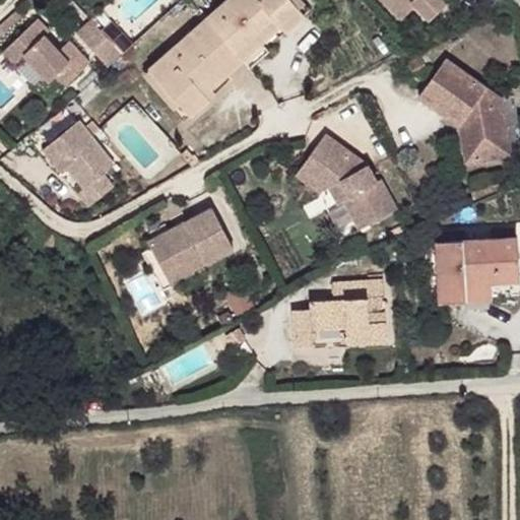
[(286,0),(225,0),(202,21),(232,53),(270,18),(275,25),(295,9),(286,0)]
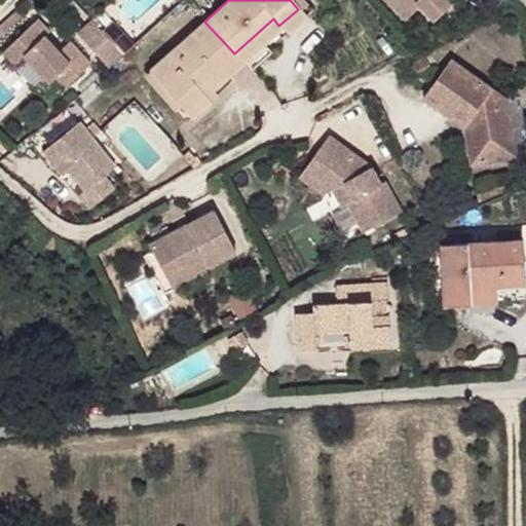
[(393,0),(406,13),(421,1),(420,0),(393,0)]
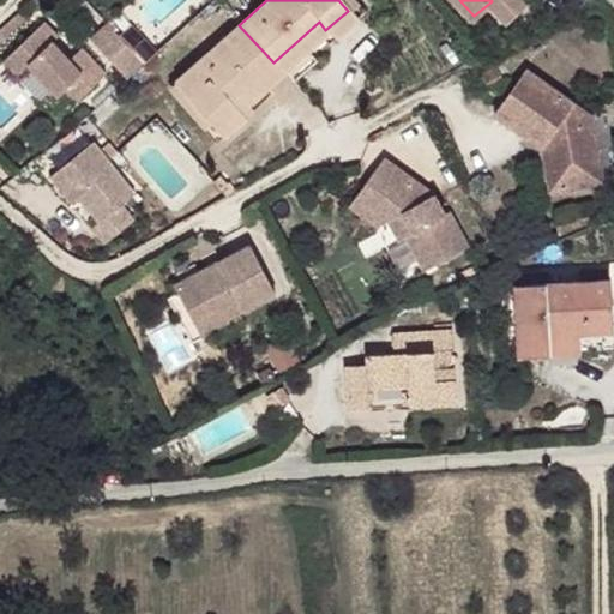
[(17,8),(0,23),(0,43),(28,19),(17,8)]
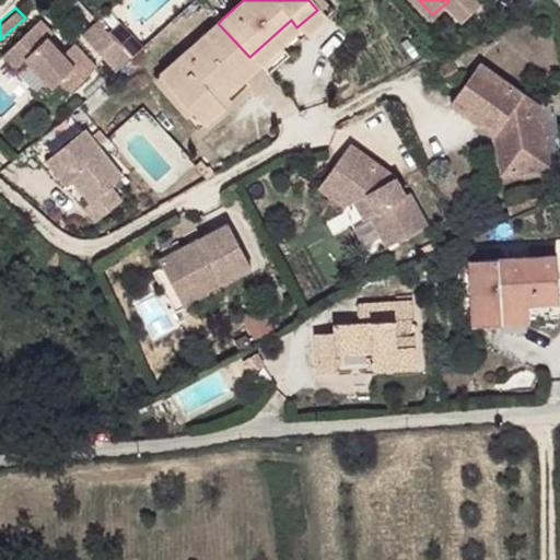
[(317,10),(296,27),(304,36),(325,18),(317,10)]
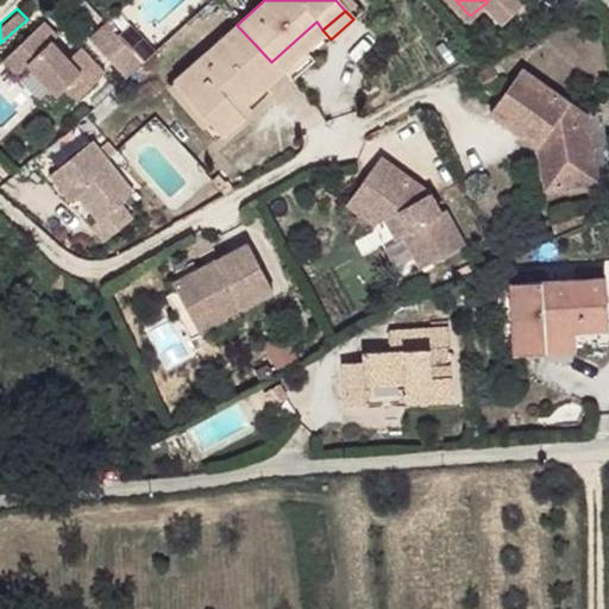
[(35,25),(49,41),(56,33),(42,19),(35,25)]
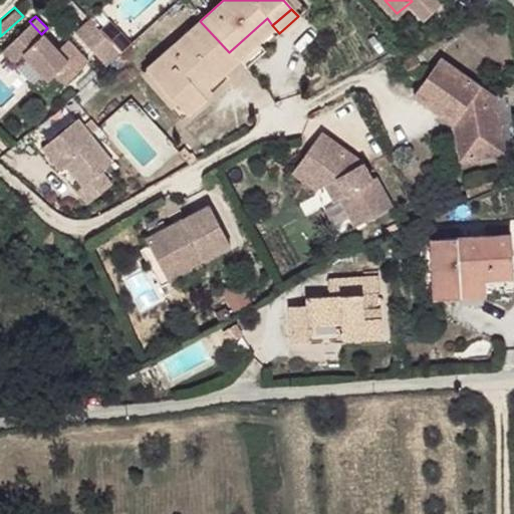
[(267,18),(229,52),(235,60),(272,25),(267,18)]
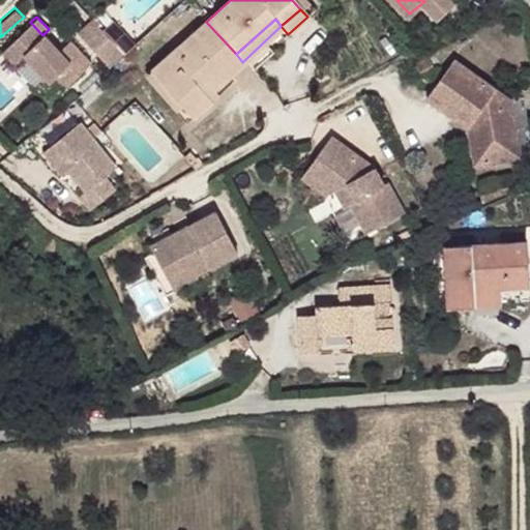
[(91,20),(76,33),(107,66),(121,53),(111,41),(100,30),(91,20)]
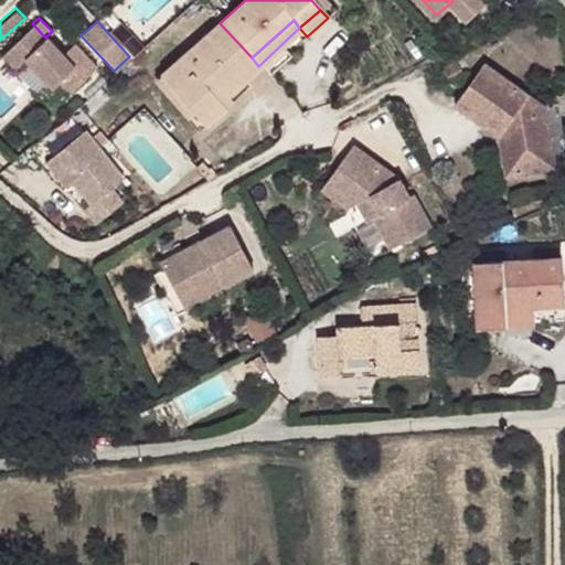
[(117,22),(107,32),(118,44),(128,35),(117,22)]
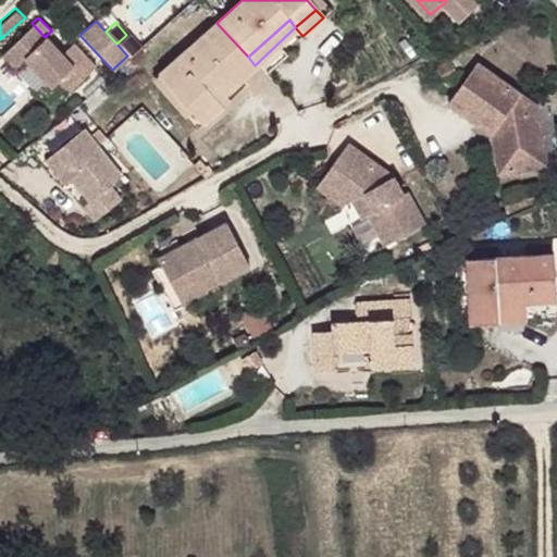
[(32,23),(1,50),(14,64),(23,57),(49,85),(57,79),(67,90),(95,66),(72,41),(59,52),(45,37),(32,23)]
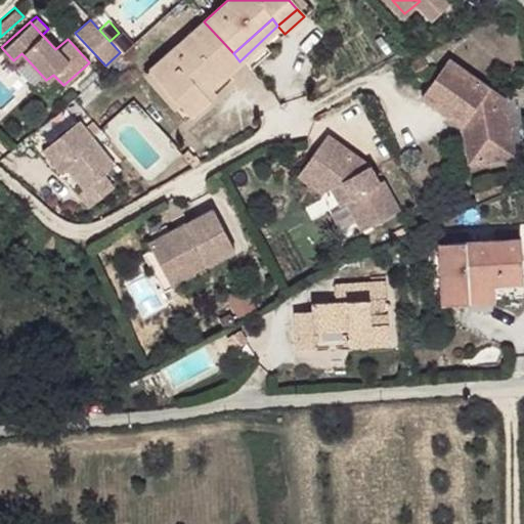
[(233,53),(204,22),(146,74),(182,114),(201,96),(194,87),(214,71),(221,80),(239,61),(233,53)]
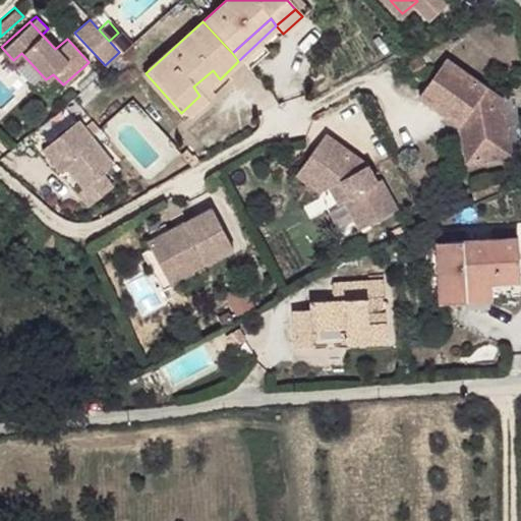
[(118,33),(109,41),(119,52),(129,44),(118,33)]
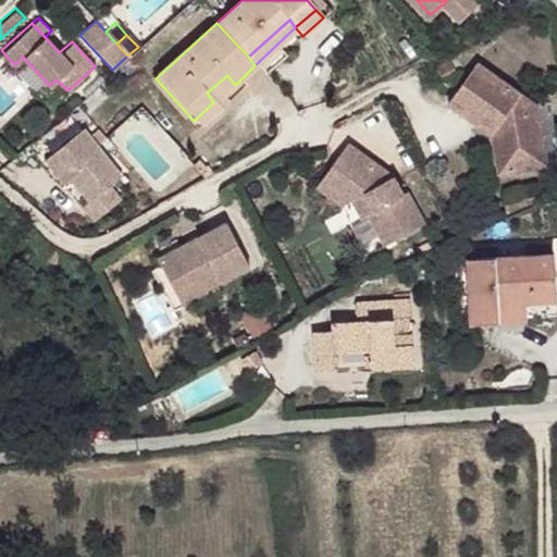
[(483,53),(455,90),(495,124),(505,122),(507,131),(498,132),(505,164),(551,155),(540,97),(483,53)]
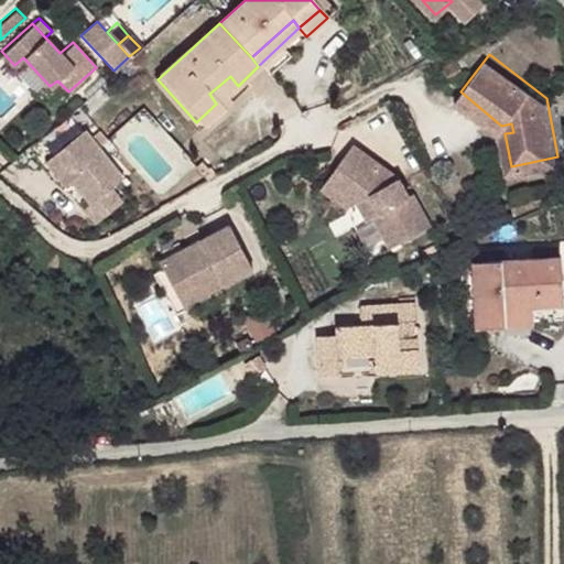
[(230,76),(209,94),(216,104),(238,86),(230,76)]
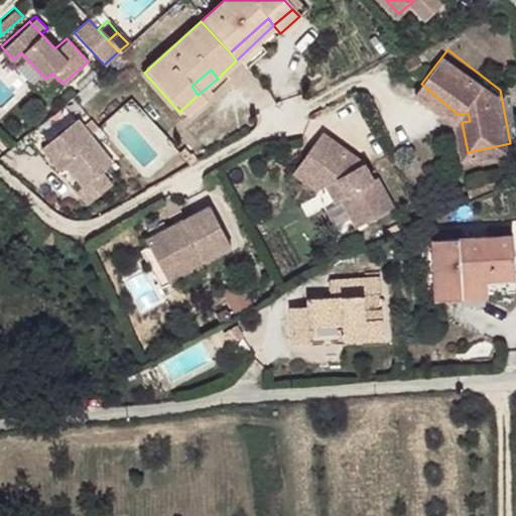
[(204,102),(198,95),(179,112),(185,119),(204,102)]
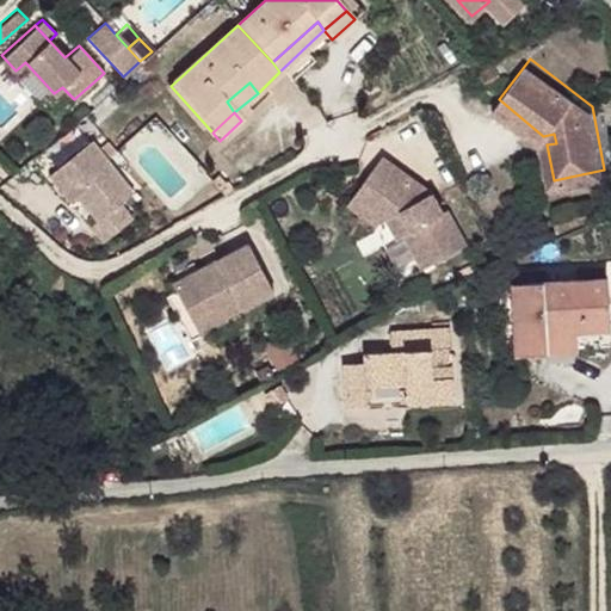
[(554,134),(543,136),(547,144),(556,143),(554,134)]
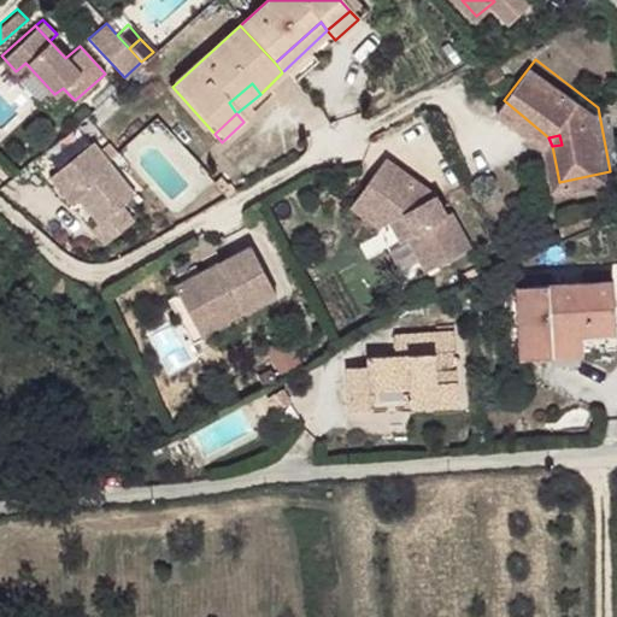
[(130,194),(86,144),(46,180),(68,205),(80,194),(100,218),(89,229),(103,245),(130,219),(118,205),(130,194)]
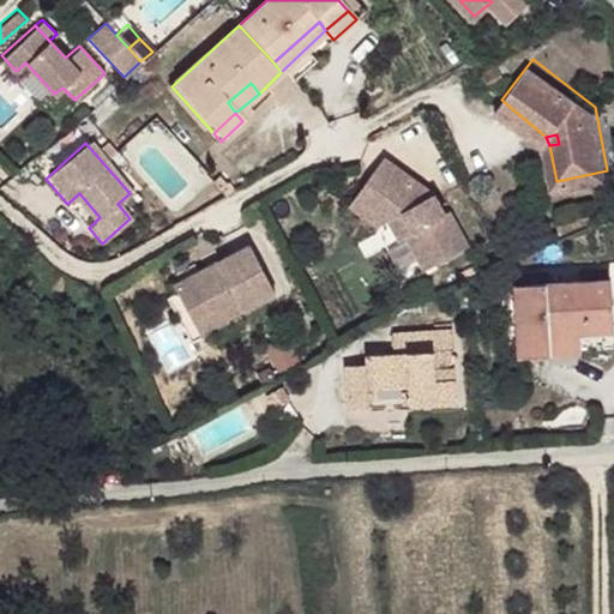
[(390,155),(363,193),(393,216),(404,235),(413,233),(417,247),(426,244),(434,262),(473,244),(456,206),(449,209),(440,192),(433,197),(416,182),(420,176),(390,155)]
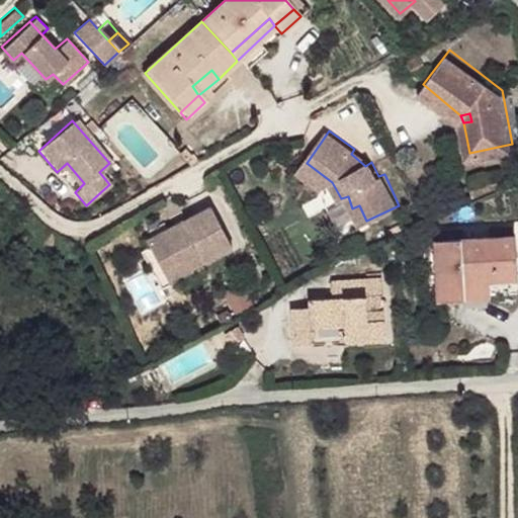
[(365,166),(371,162),(354,149),(351,154),(365,166)]
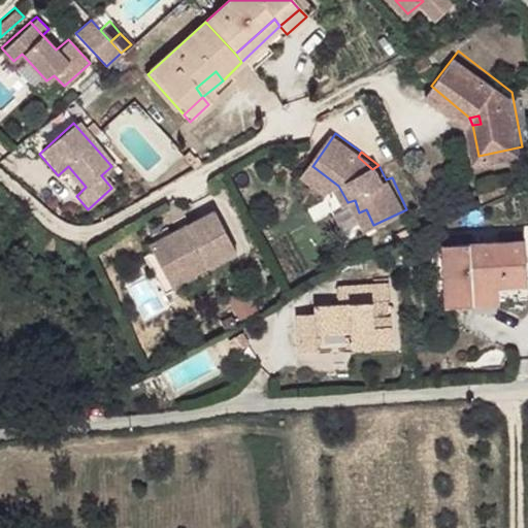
[(338,186),(312,166),(306,176),(333,194),(338,186)]
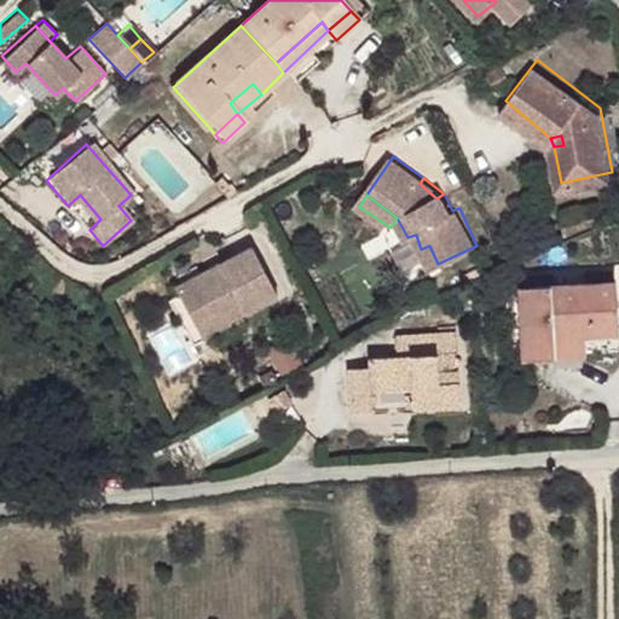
[(217,267),(184,285),(203,322),(230,308),(236,322),(287,294),(260,246),(226,264),(230,270),(220,275),(217,267)]
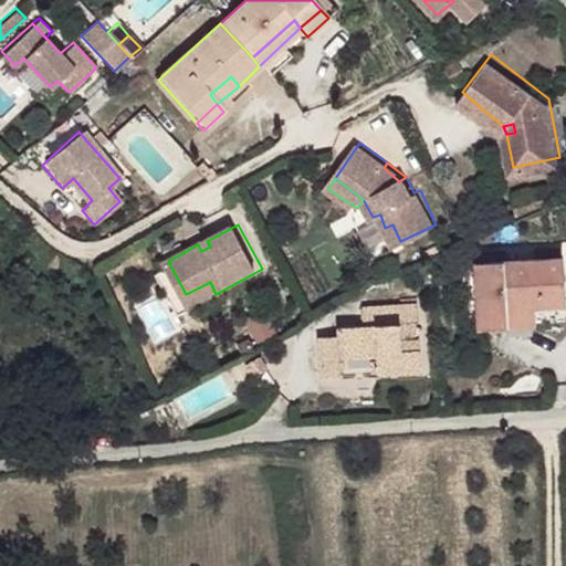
[(392,224),(385,228),(394,244),(400,241),(392,224)]
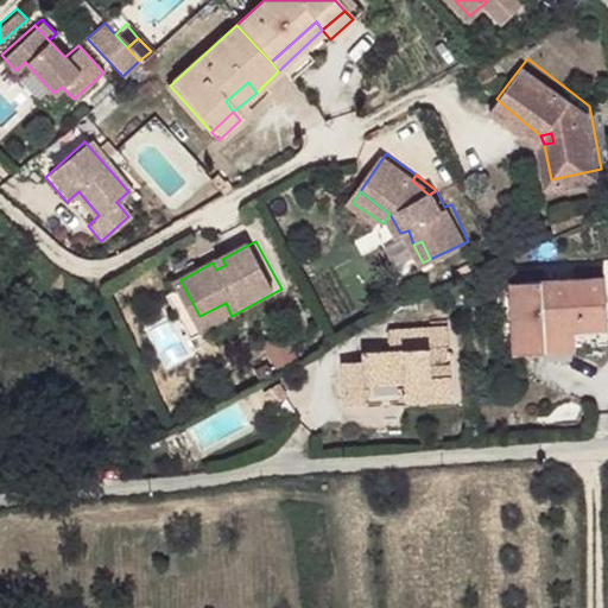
[(222,259),(213,263),(216,270),(226,265),(222,259)]
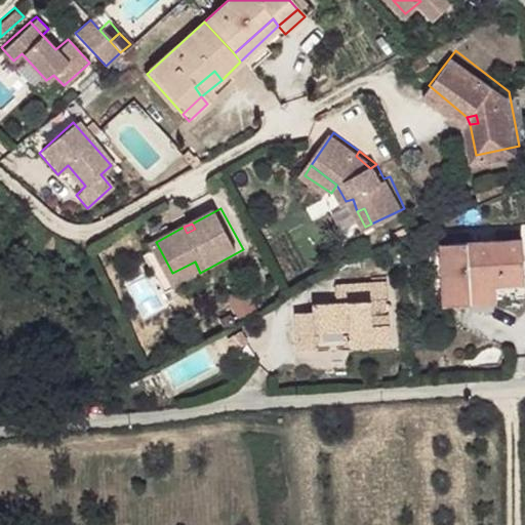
[(522,249),(441,251),(442,310),(467,309),(467,292),(492,291),(522,291),(522,249)]
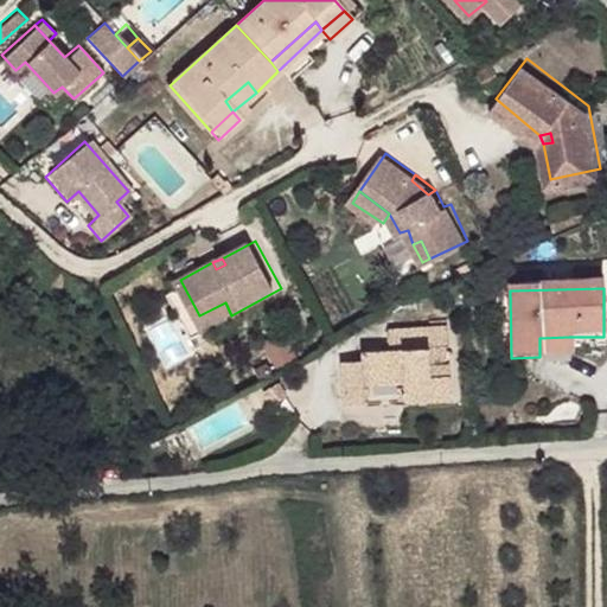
[(225,302),(199,315),(208,330),(231,315),(225,302)]
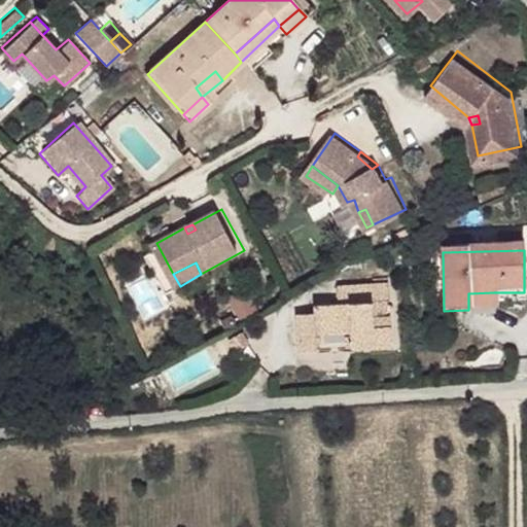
[(314,315),(295,315),(295,353),(314,352),(315,336),(348,334),(349,352),(389,352),(388,322),(371,322),(372,306),(387,306),(386,286),(335,288),(335,307),(314,307),(314,315)]
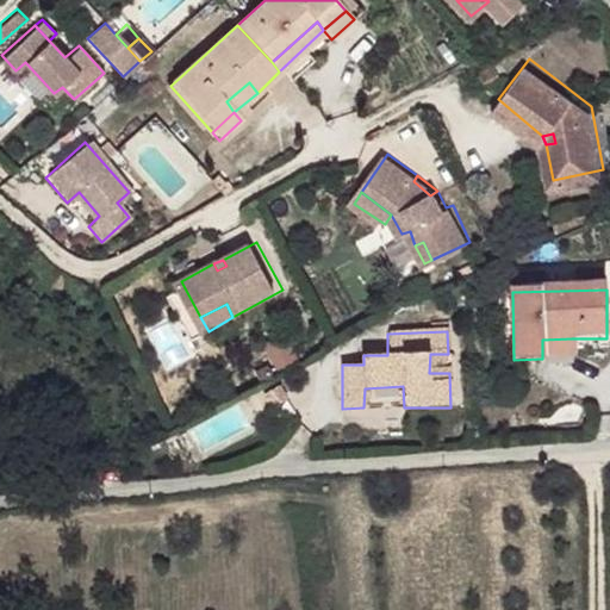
[(572,338),(542,340),(542,359),(572,358),(572,338)]
